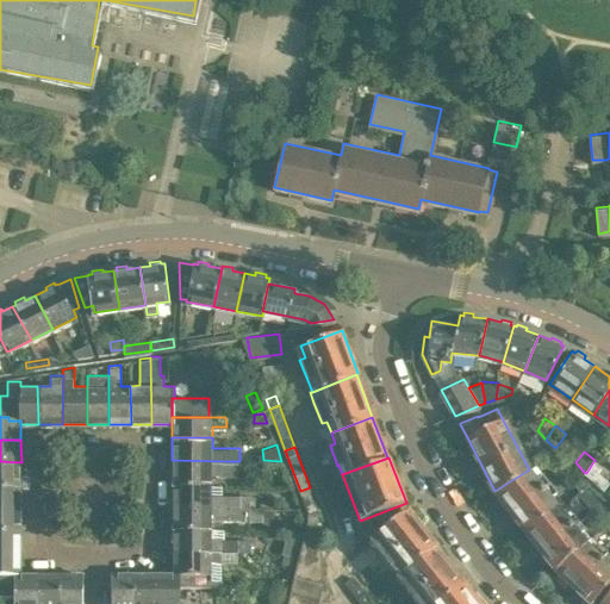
[(172,460),(172,483),(212,484),(212,473),(228,473),(228,461),(172,460)]
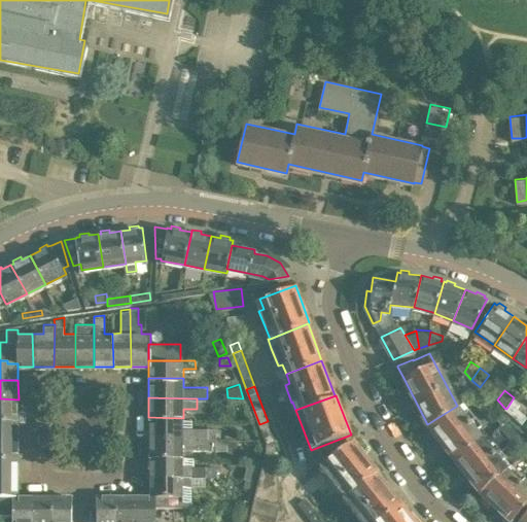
[(519,402),(514,397),(506,409),(521,421),(526,415),(516,406),(519,402)]
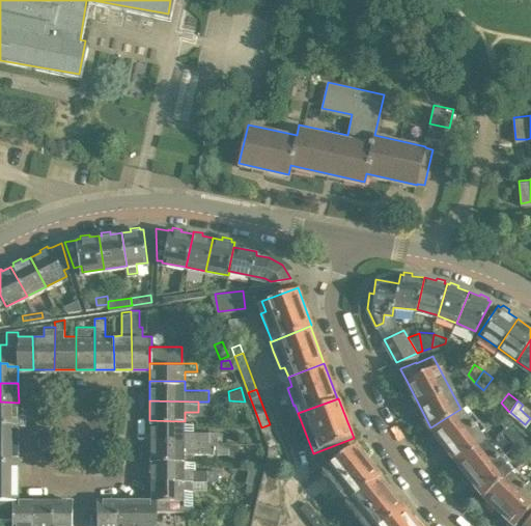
[(0,421),(19,421),(19,403),(0,402),(0,421)]
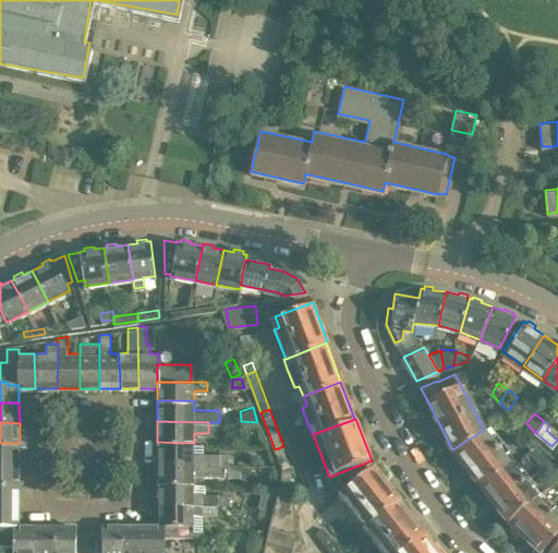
[(484,430),(452,449),(481,485),(517,460),(489,427),(484,430)]
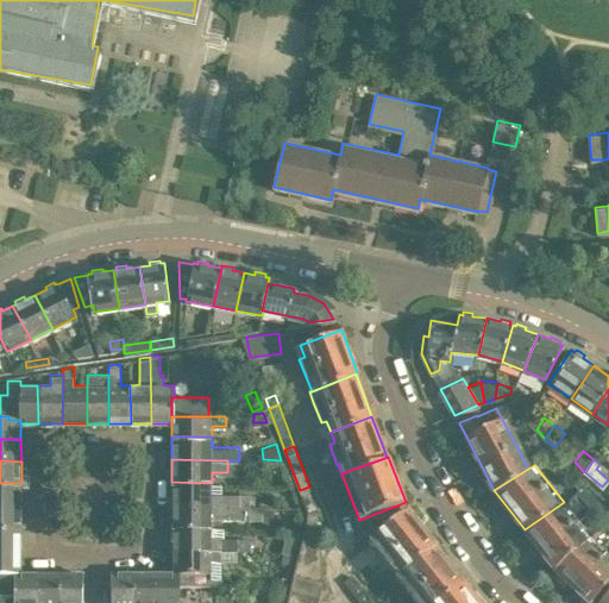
[(576,490),(578,492),(586,487),(584,484),(588,481),(578,471),(570,478),(578,488),(576,490)]
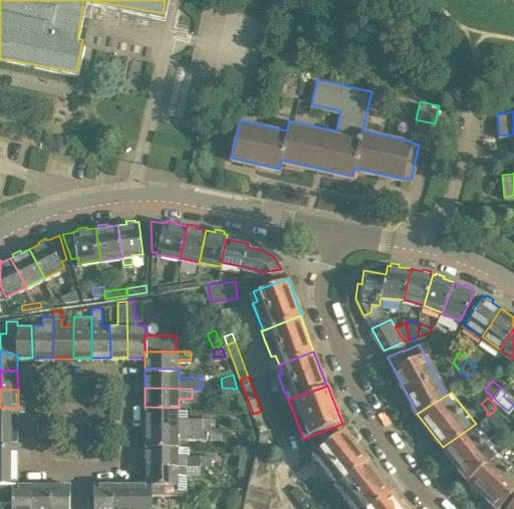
[(145,407),(145,427),(210,427),(210,426),(202,426),(202,416),(179,416),(179,408),(145,407)]
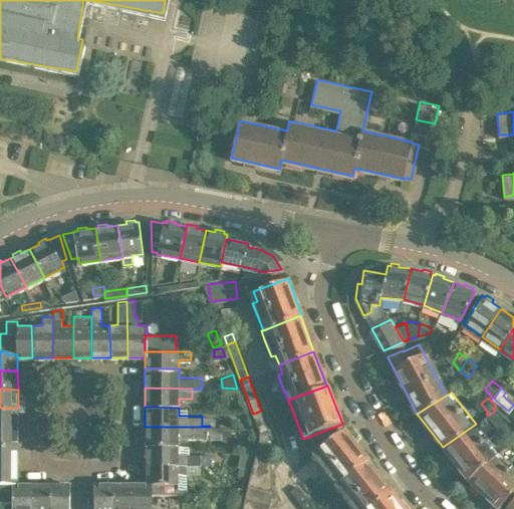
[(0,426),(18,427),(18,408),(0,408),(0,426)]
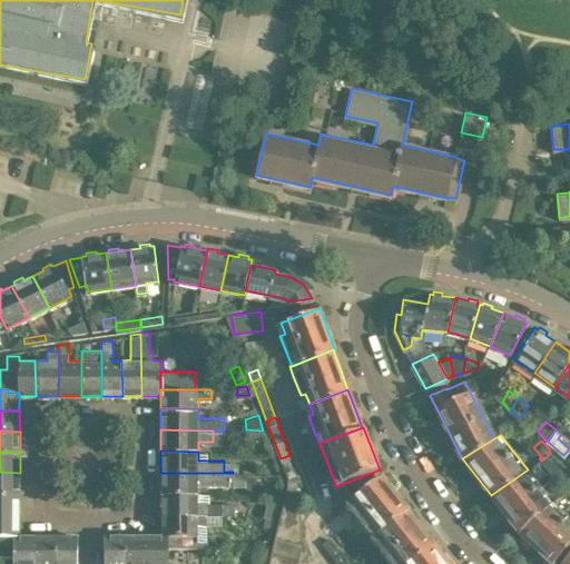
[(296,473),(290,455),(281,458),(287,476),(287,485),(267,563),(295,563),(301,543),(296,473)]
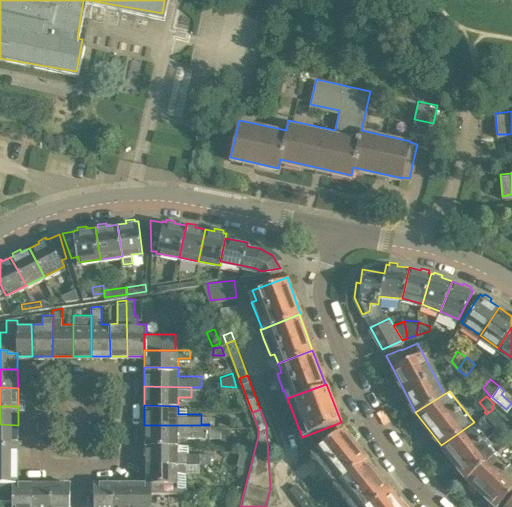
[(511,439),(511,428),(493,409),(486,414),(511,440),(511,439)]
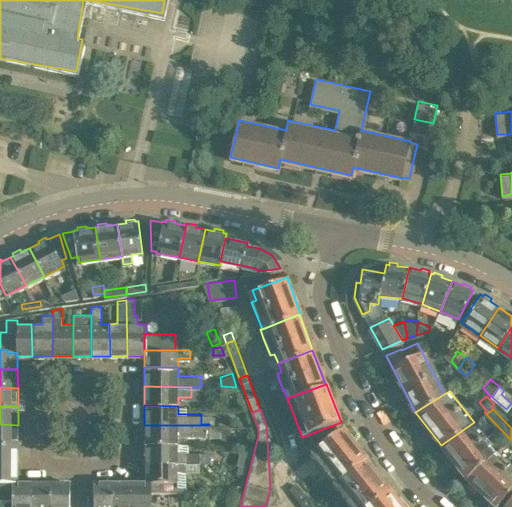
[(441,445),(466,477),(497,452),(496,450),(474,422),(441,445)]
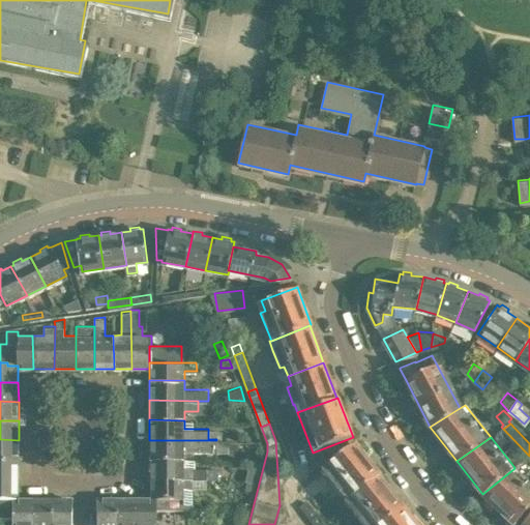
[(0,459),(19,459),(19,440),(0,439),(0,459)]
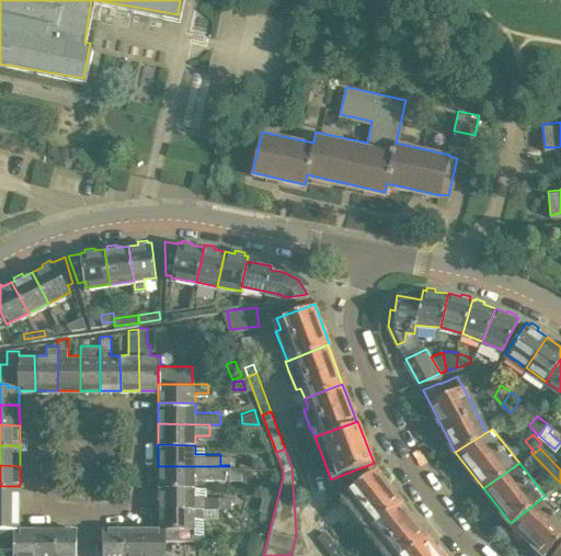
[(158,466),(158,486),(194,486),(194,477),(229,477),(241,477),(241,466),(229,466),(158,466)]
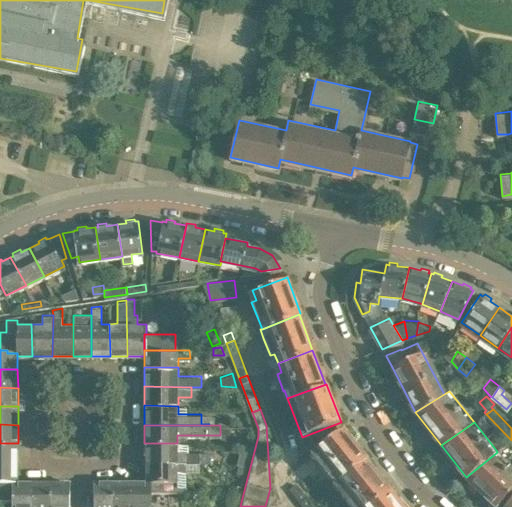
[(309,452),(334,482),(365,457),(366,456),(343,426),(309,452)]
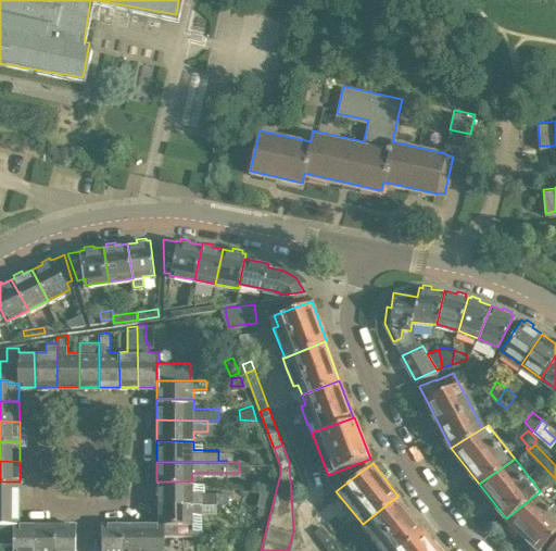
[(0,501),(20,502),(20,481),(0,481),(0,501)]
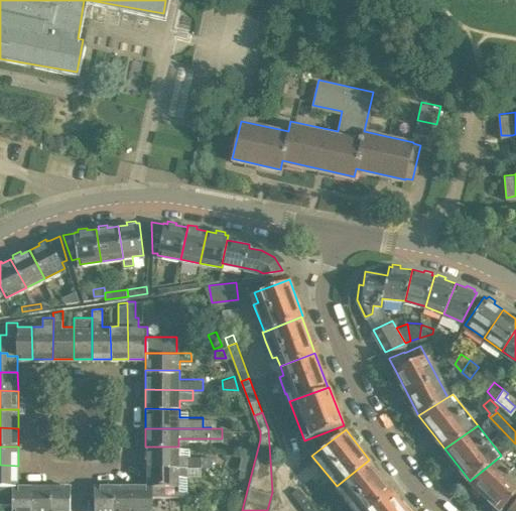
[(145,446),(145,464),(186,465),(201,465),(211,465),(211,455),(201,455),(188,455),(188,446),(178,446),(145,446)]
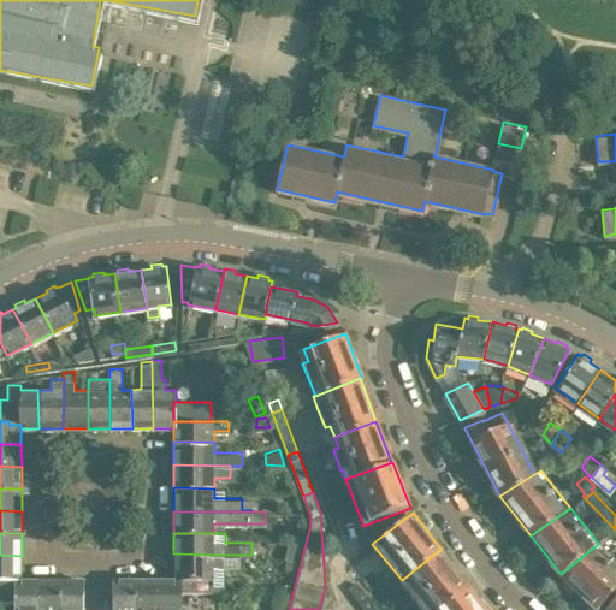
[(615,560),(598,544),(561,574),(561,575),(597,609),(615,588),(615,560)]
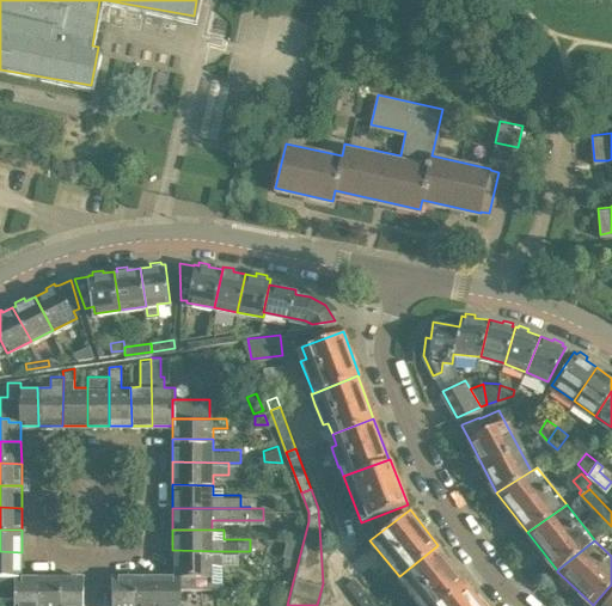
[(436,605),(465,582),(436,546),(399,576),(398,577),(420,605),(436,605)]
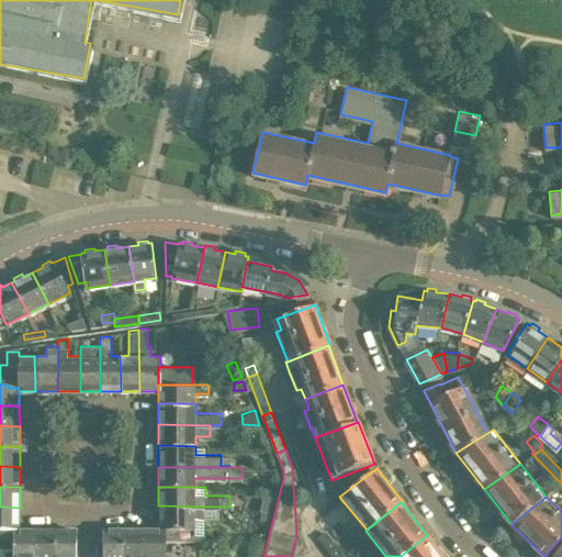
[(158,526),(158,528),(166,528),(166,539),(203,538),(203,517),(203,507),(158,505),(158,526)]
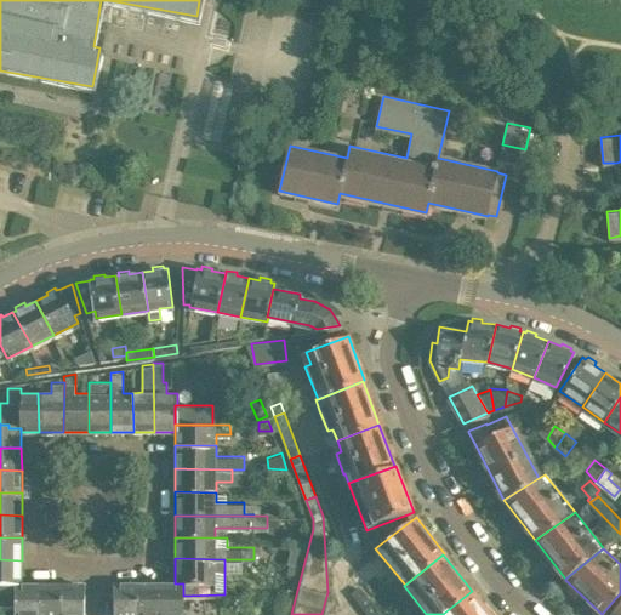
[(0,604),(15,604),(15,584),(15,582),(22,582),(22,581),(22,561),(0,559),(0,604)]
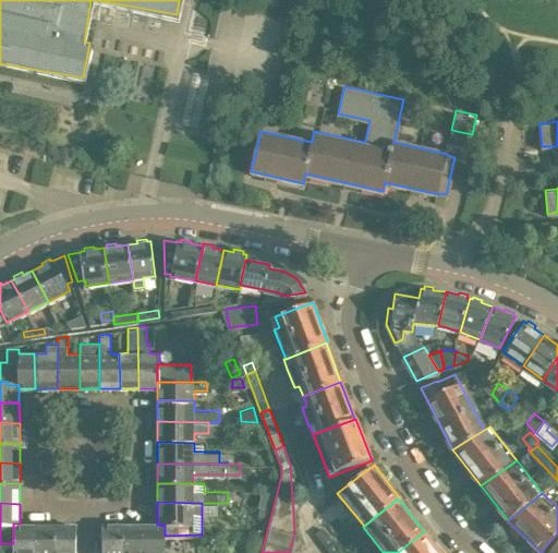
[(32,552),(32,523),(20,523),(20,524),(13,524),(13,525),(13,543),(12,552),(32,552)]
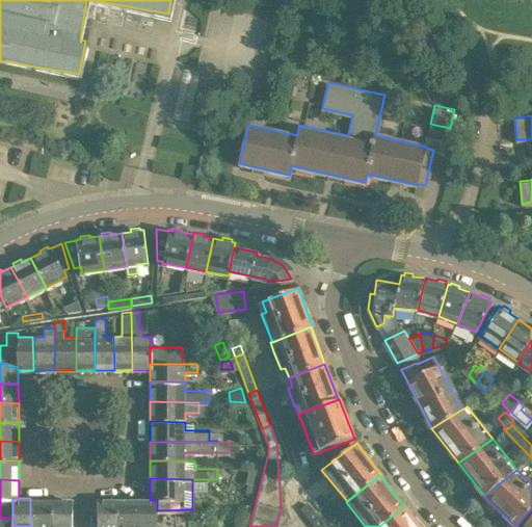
[(51,526),(51,498),(30,498),(30,526),(51,526)]
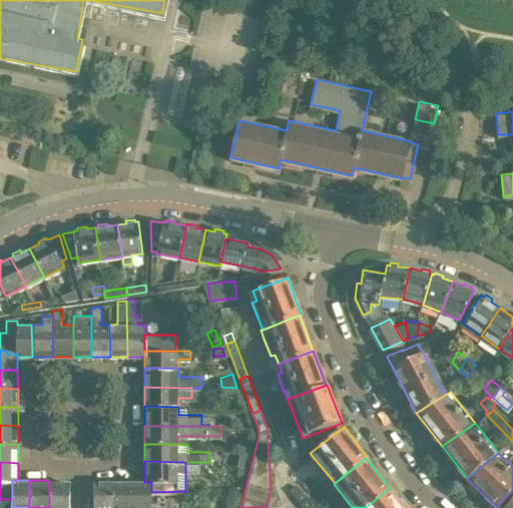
[(49,480),(49,507),(69,507),(69,480),(49,480)]
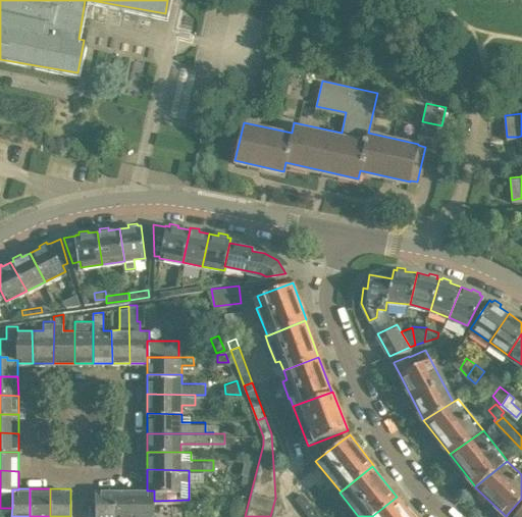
[(113,516),(114,488),(95,488),(95,516),(113,516)]
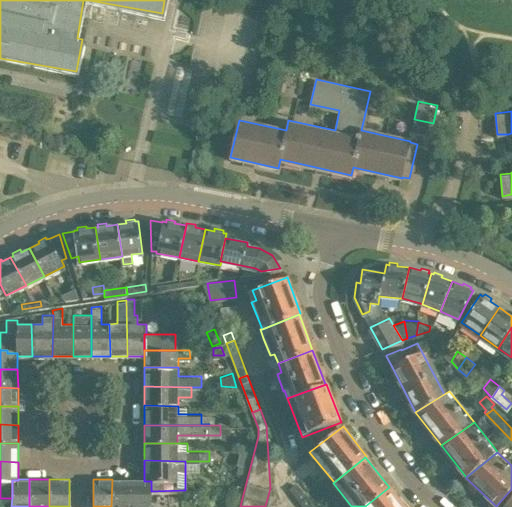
[(130,506),(130,479),(112,479),(111,506),(130,506)]
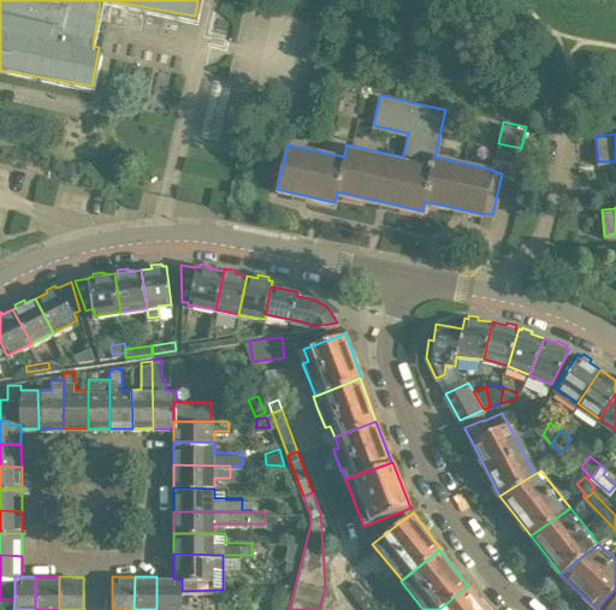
[(183,609),(182,609),(182,591),(182,579),(173,579),(173,576),(157,576),(157,609),(195,609),(183,609)]
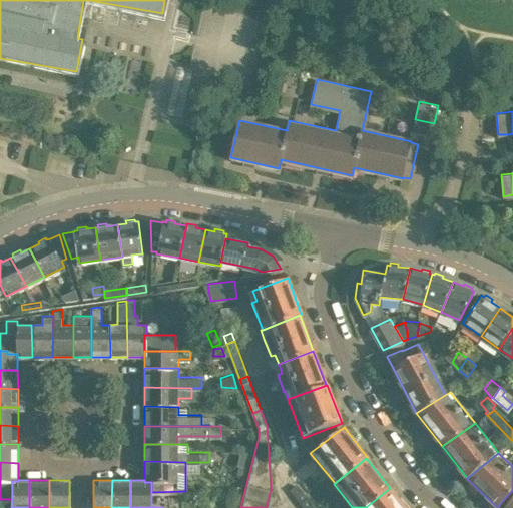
[(306,507),(316,507),(297,482),(290,487),(306,507)]
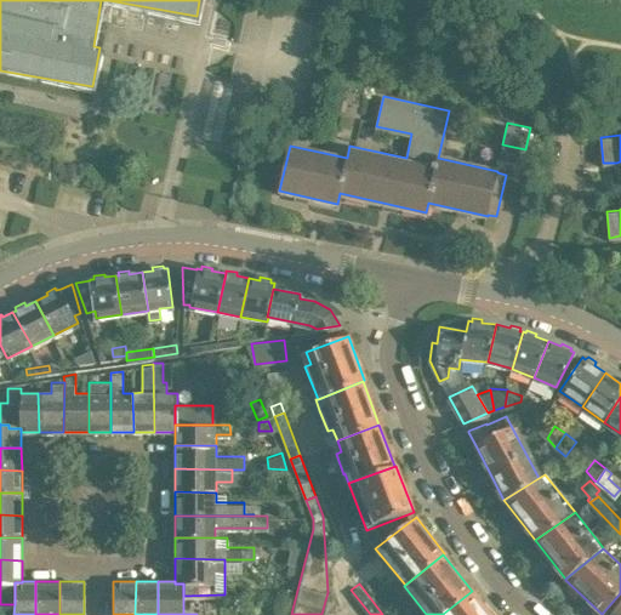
[(490,614),(472,591),(443,614),(490,614)]
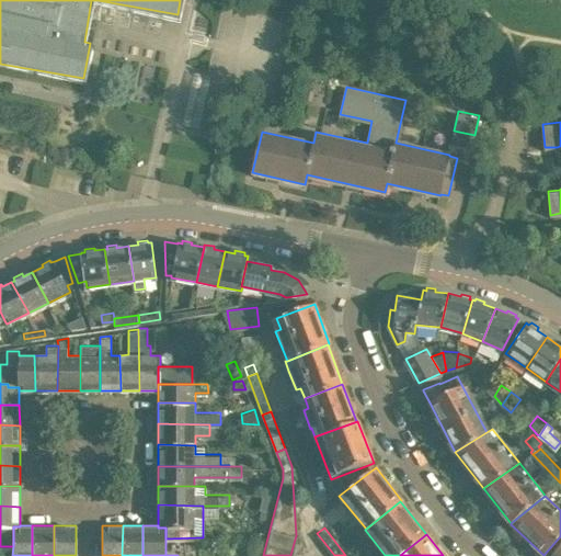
[(560,555),(560,544),(550,555),(560,555)]
